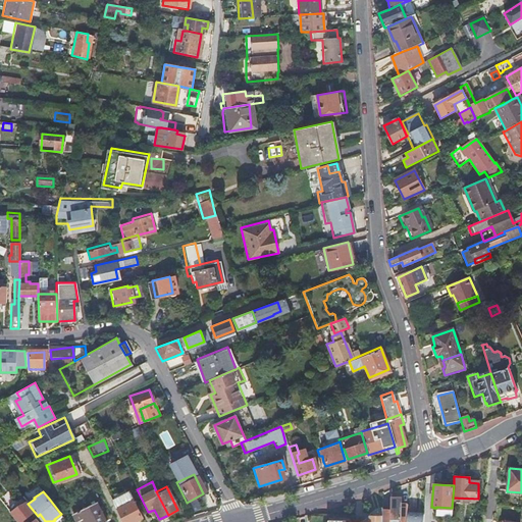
[(128,494),(113,503),(122,521),(136,521),(142,519),(128,494)]
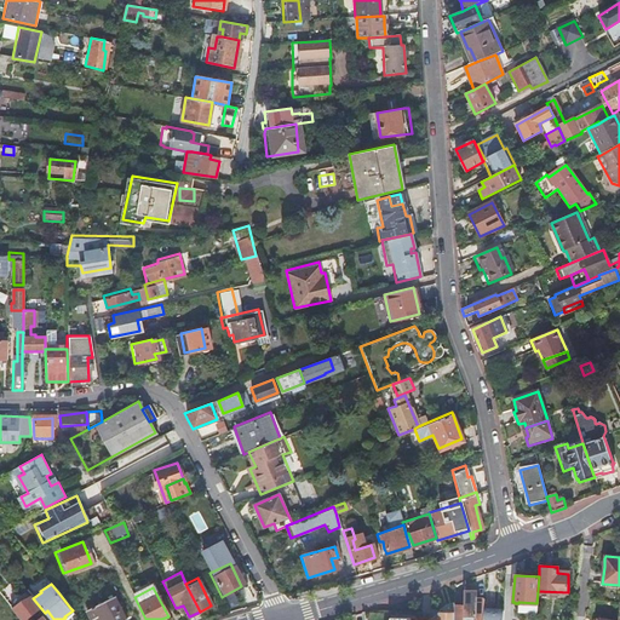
[(464,593),(464,606),(464,616),(463,619),(475,619),(476,619),(482,619),(483,619),(483,613),(483,610),(484,600),(476,600),(477,592),(464,591),(464,593)]
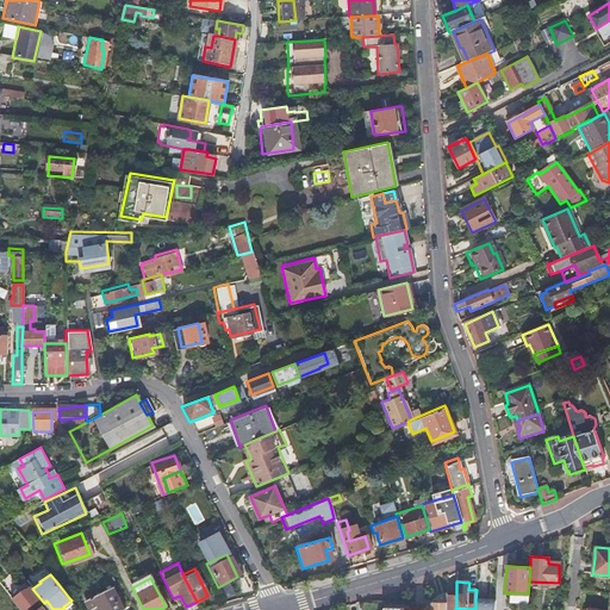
[(111,586),(83,602),(87,609),(94,607),(95,609),(119,609),(123,609),(111,586)]
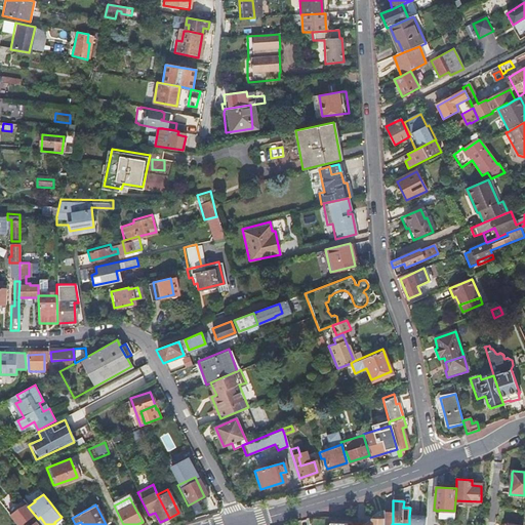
[(439,518),(454,519),(454,511),(439,510),(439,511),(439,518)]
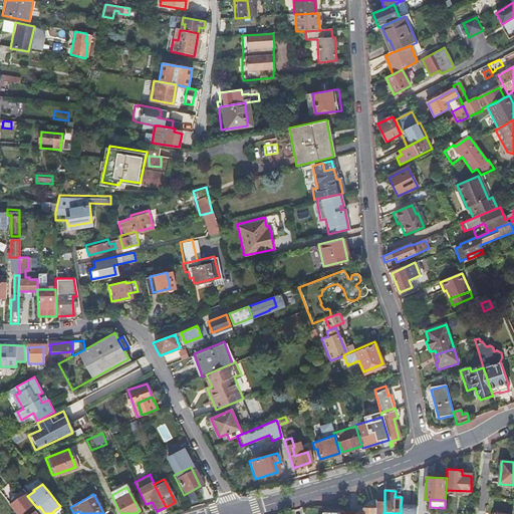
[(376,513),(376,505),(364,505),(364,512),(367,512),(367,513),(376,513)]
